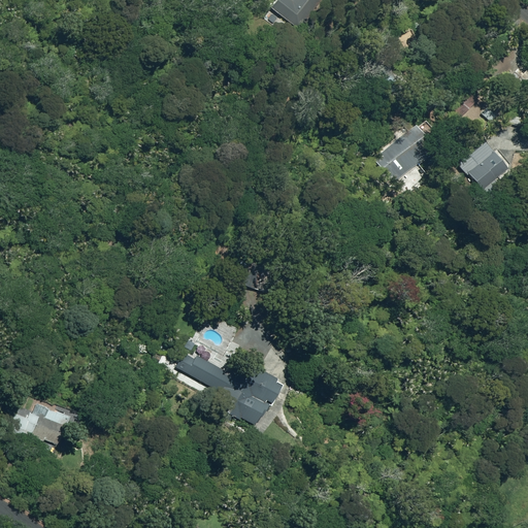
[(278,0),(272,8),(300,31),(326,0),(278,0)]
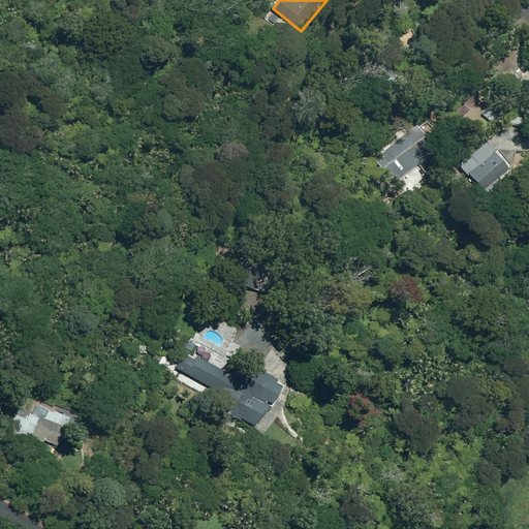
[(372,161),(392,185),(434,150),(413,126),(372,161)]
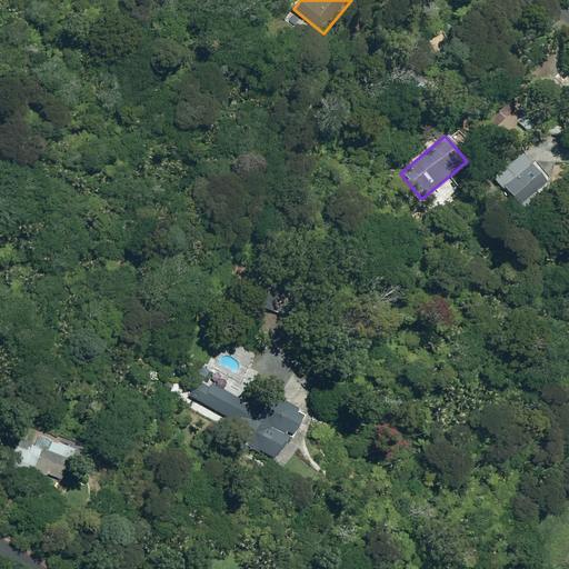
[(526,213),(542,199),(535,190),(550,175),(537,159),(520,173),(510,162),(493,177),(526,213)]
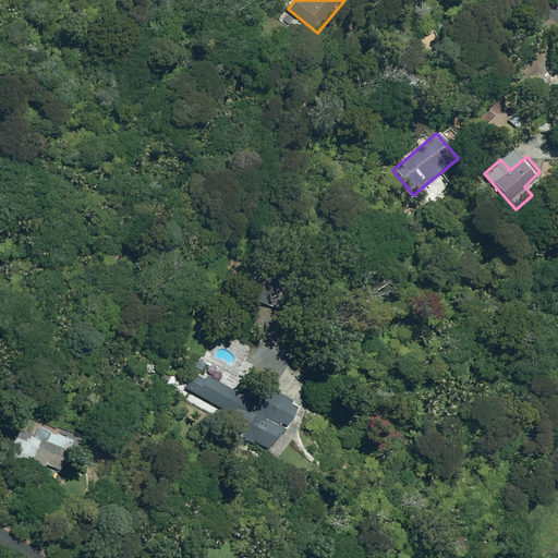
[(246,296),(269,305),(278,280),(255,273),(246,296)]
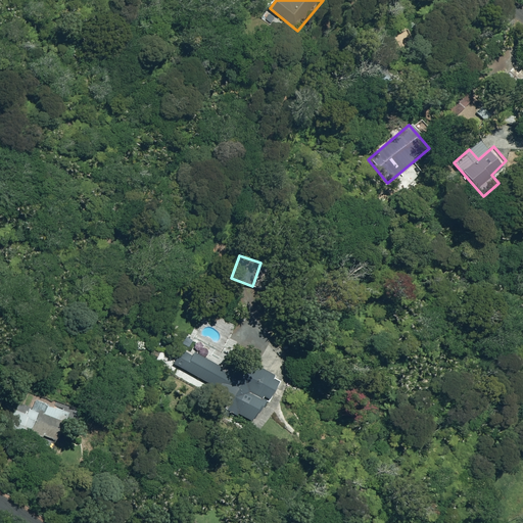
[(238,412),(251,419),(255,412),(258,413),(268,397),(269,398),(280,380),(274,377),(276,374),(255,363),(251,370),(243,365),(241,370),(235,367),(232,372),(195,350),(184,369),(217,387),(216,389),(224,394),(218,403),(236,414),(238,412)]
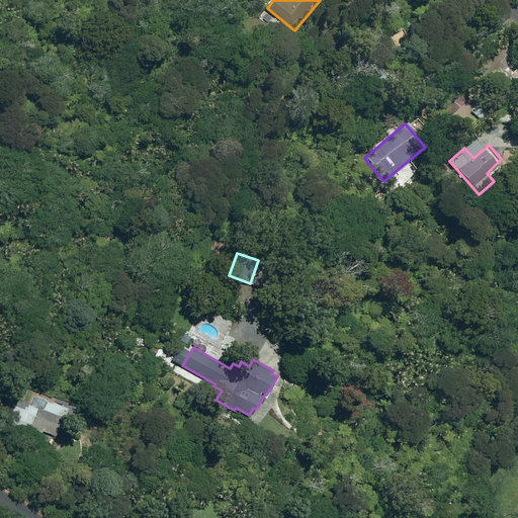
[(44,430),(57,435),(68,408),(35,396),(32,405),(30,404),(22,423),(42,432),(44,430)]
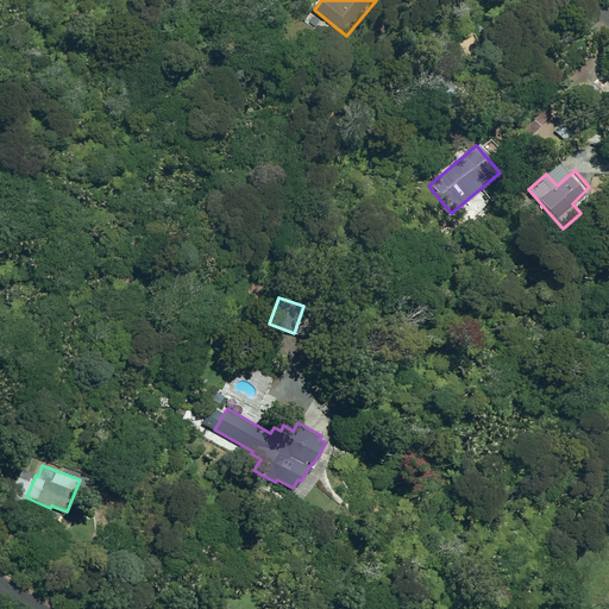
All buildings are outlined.
